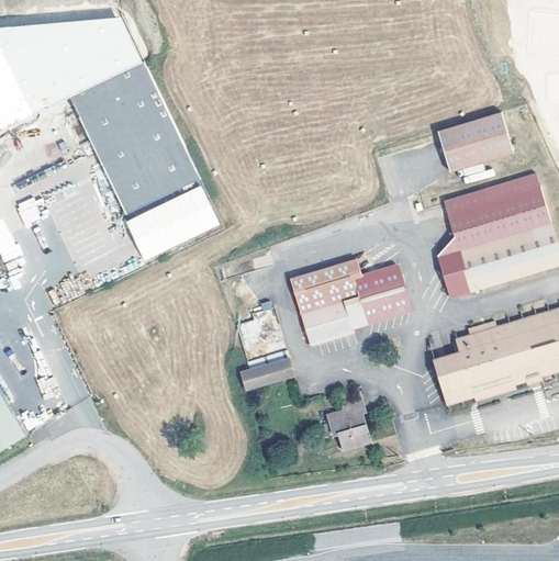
[(125,214),(199,179),(130,32),(55,68),(125,214)]
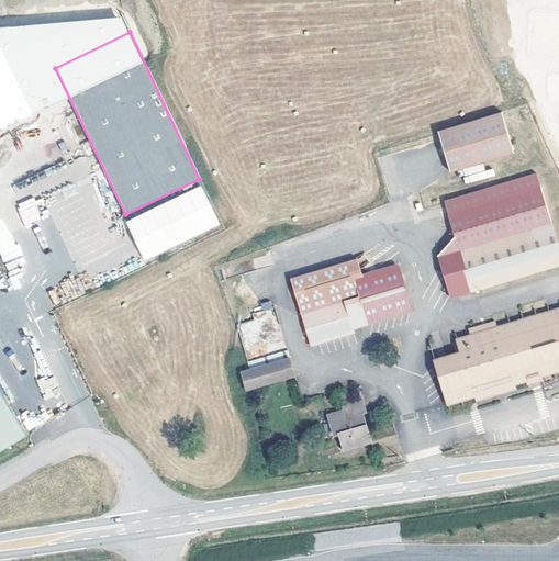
[(558,60),(549,78),(549,82),(558,88),(558,125),(557,177),(558,176),(558,60)]
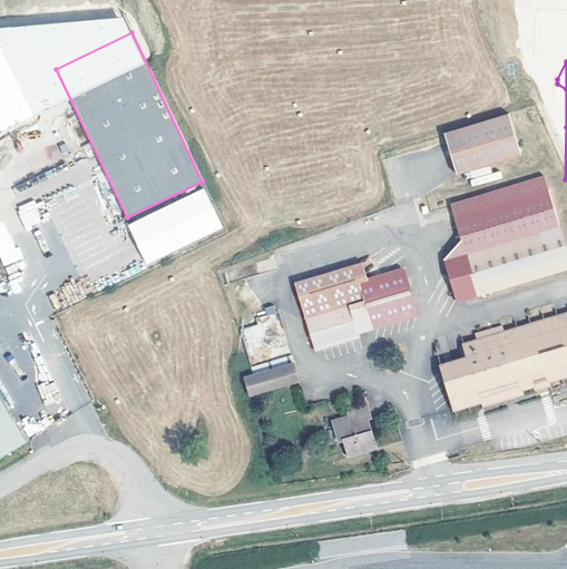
[(509,113),(445,133),(458,174),(521,154),(509,113)]
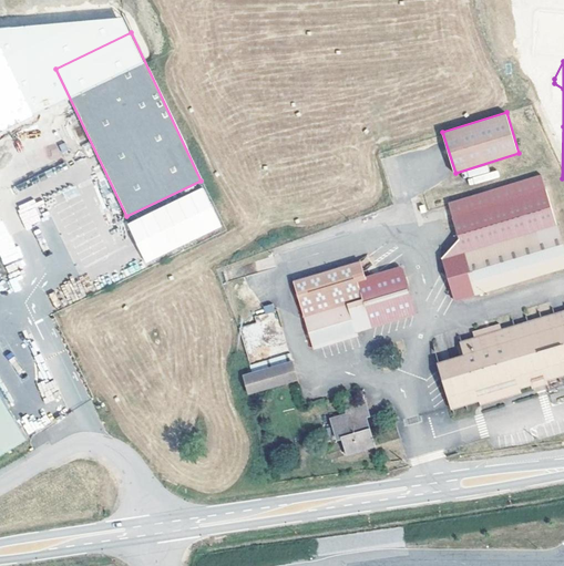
[(563,255),(541,175),(448,204),(458,236),(440,256),(451,296),(563,263),(563,255)]
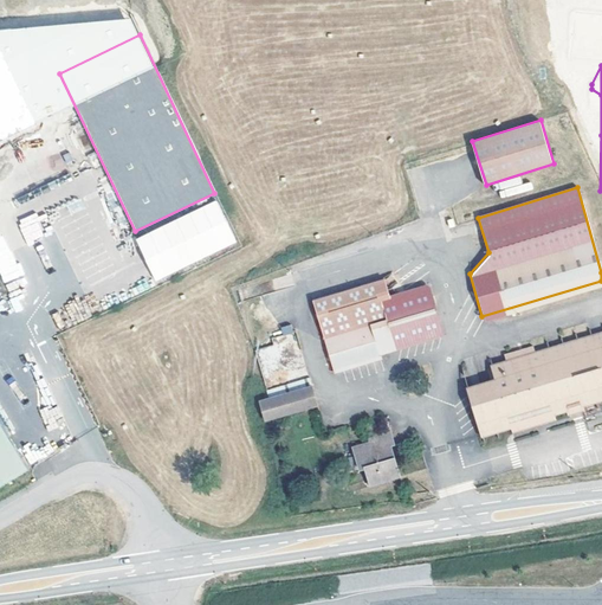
[(0,282),(1,284),(19,276),(0,240),(0,282)]
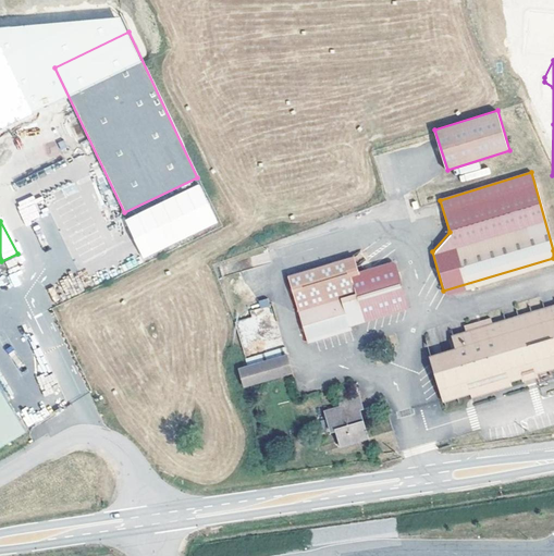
[(358,304),(362,320),(406,308),(394,264),(359,275),(354,257),(287,275),(306,342),(348,330),(347,324),(343,308),(358,304)]
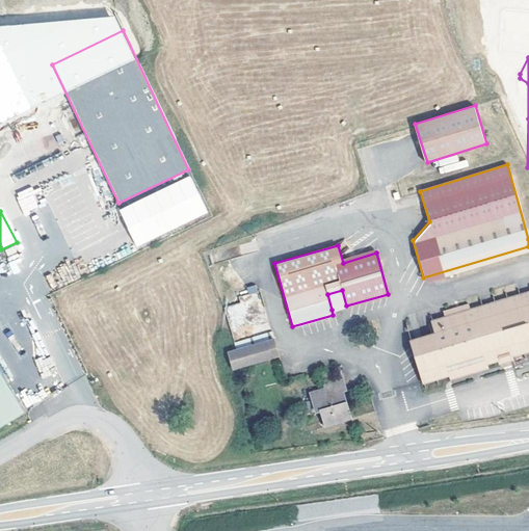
[(332,310),(346,306),(342,290),(327,294),(332,310)]
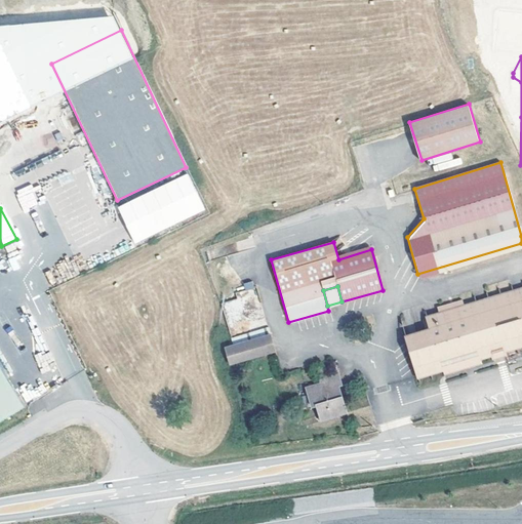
[(521,290),(465,308),(478,352),(480,359),(491,356),(493,361),(498,360),(506,358),(504,352),(521,346),(521,290)]
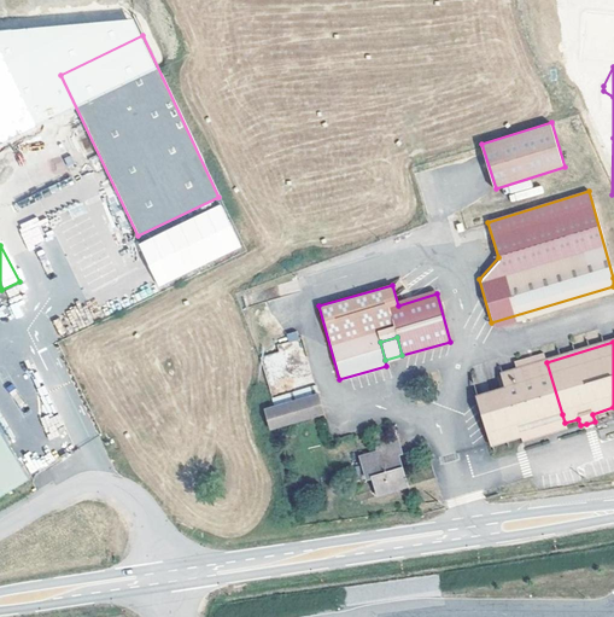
[(519,426),(562,414),(547,362),(537,365),(534,358),(518,362),(520,371),(503,376),(507,389),(509,399),(485,406),(492,431),(487,432),(491,446),(521,436),(519,426)]
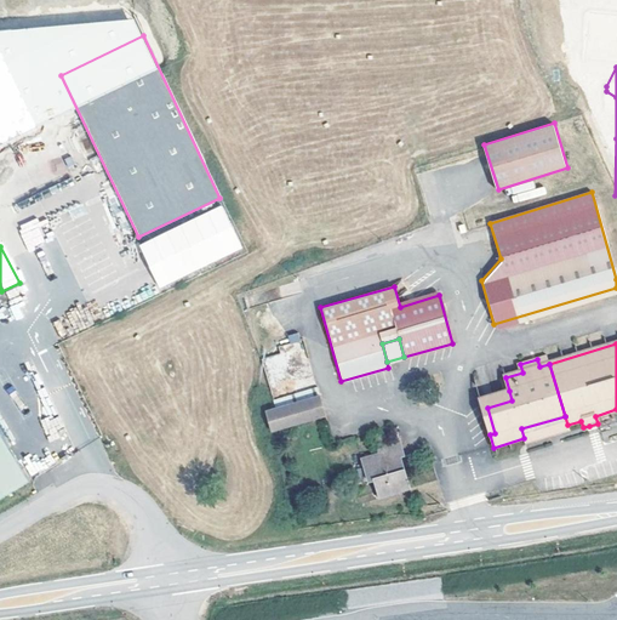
[(269,430),(275,428),(325,415),(318,386),(268,400),(261,403),(269,430)]
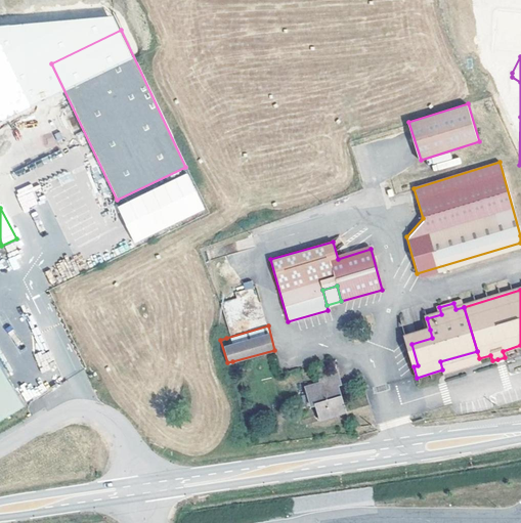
[(409,336),(411,344),(432,338),(430,330),(409,336)]
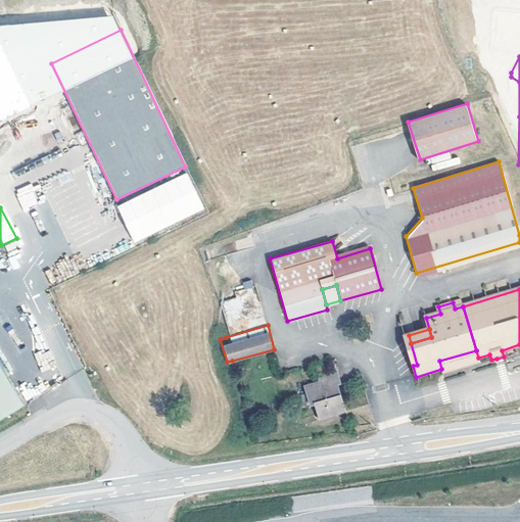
[(6,378),(0,367),(0,417),(22,404),(6,378)]
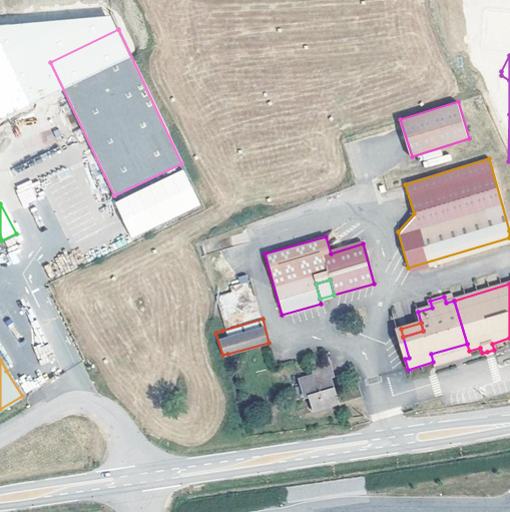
[(330,366),(313,370),(315,376),(300,380),(305,398),(310,397),(315,412),(338,405),(334,390),(330,391),(329,386),(333,385),(331,378),(334,378),(330,366)]
